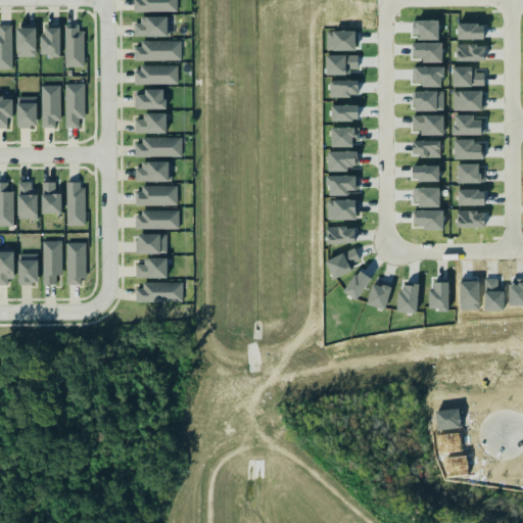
[(177,11),(177,0),(133,0),(133,11),(177,11)]
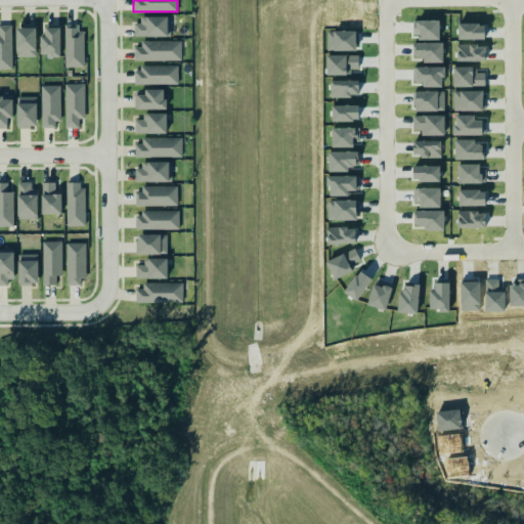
[(170,36),(169,17),(133,17),(133,37),(170,36)]
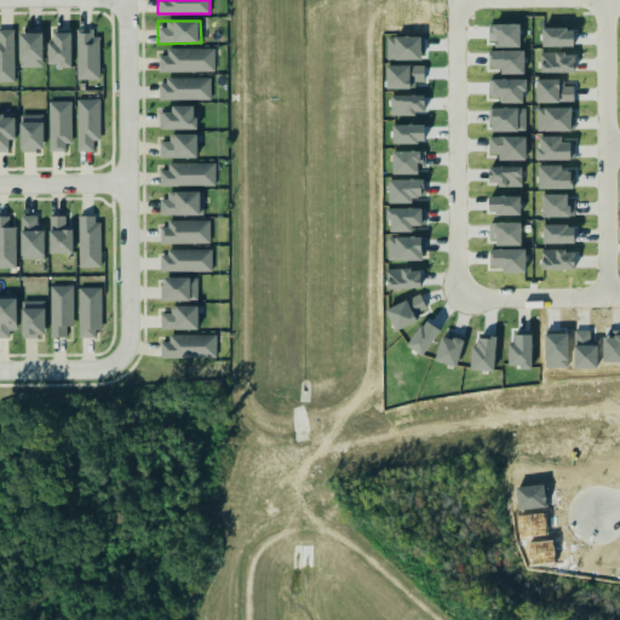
[(494,46),(520,46),(520,23),(493,24),(494,46)]
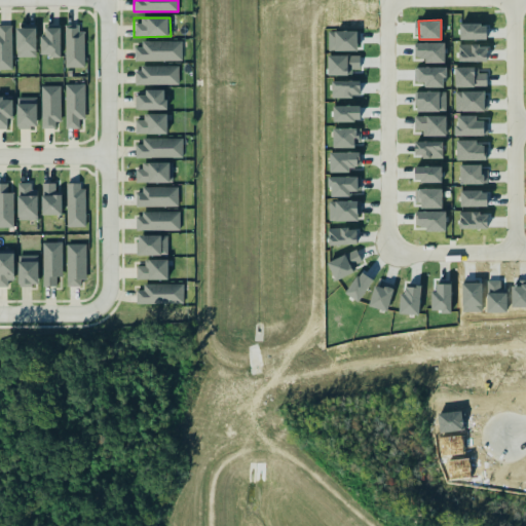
[(459,23),(459,38),(486,39),(487,24),(459,23)]
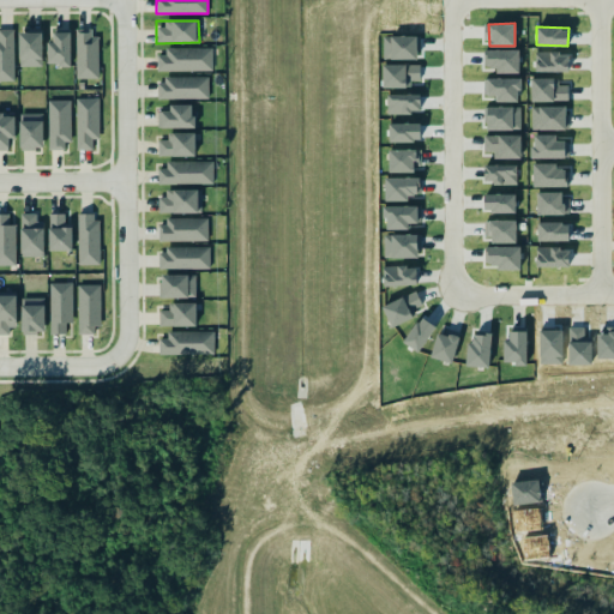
[(12,29),(0,29),(0,80),(13,80),(12,29)]
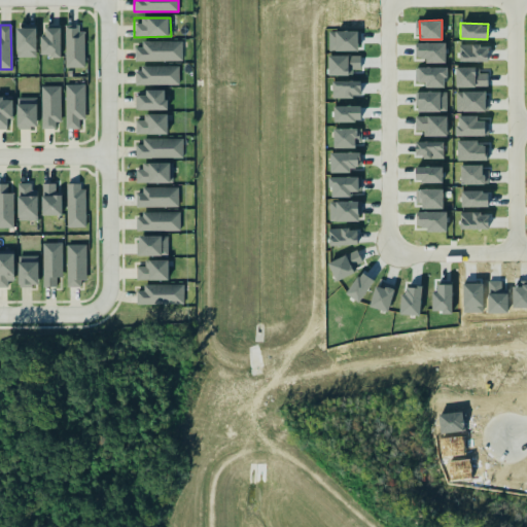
[(82,68),(83,25),(65,25),(64,67),(82,68)]
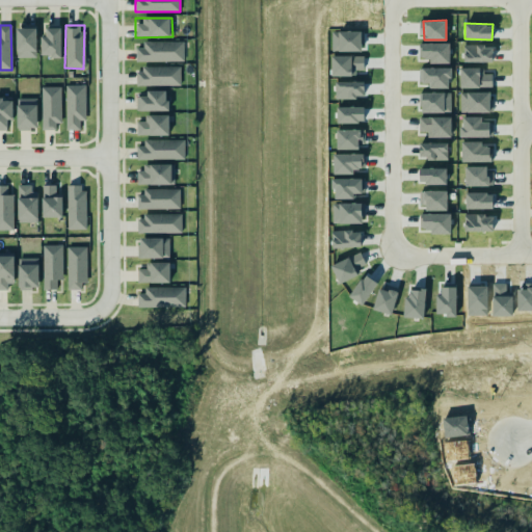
[(17,26),(16,57),(35,57),(36,27),(17,26)]
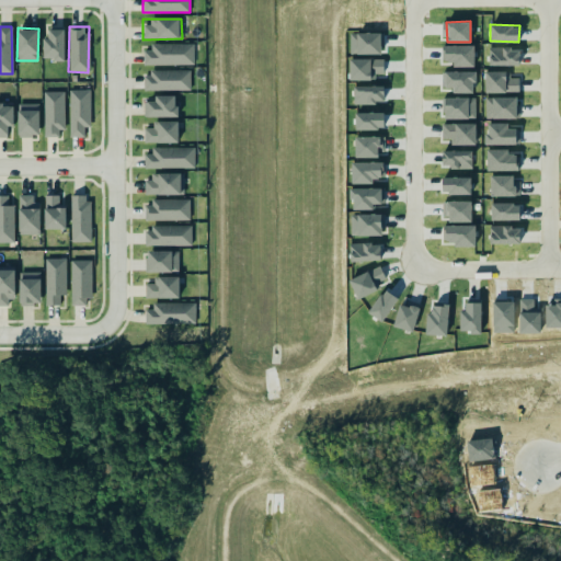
[(64,59),(65,29),(45,29),(44,59),(64,59)]
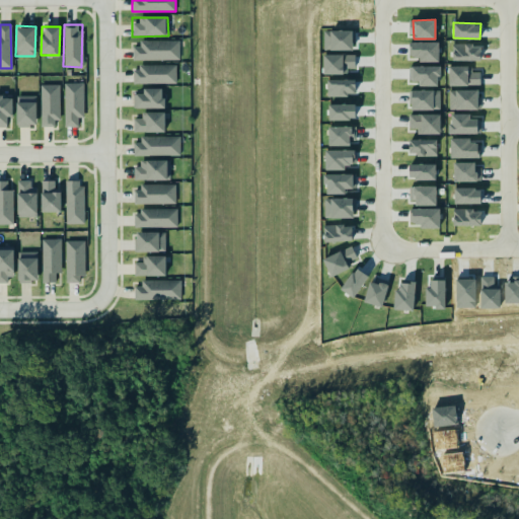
[(139,41),(139,46),(132,47),(133,60),(179,59),(178,40),(139,41)]
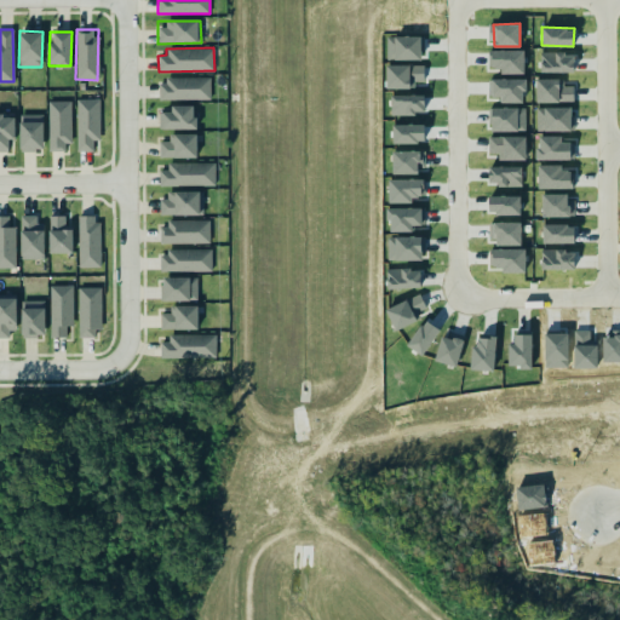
[(524,50),(488,50),(488,67),(500,67),(500,73),(523,74),(524,50)]
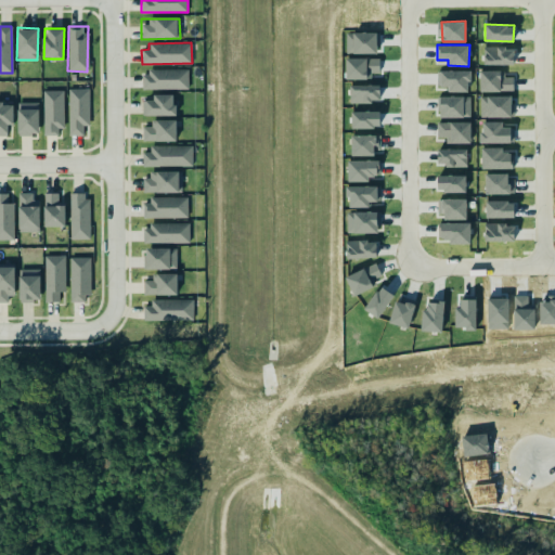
[(514,64),(514,48),(482,47),(482,64),(514,64)]
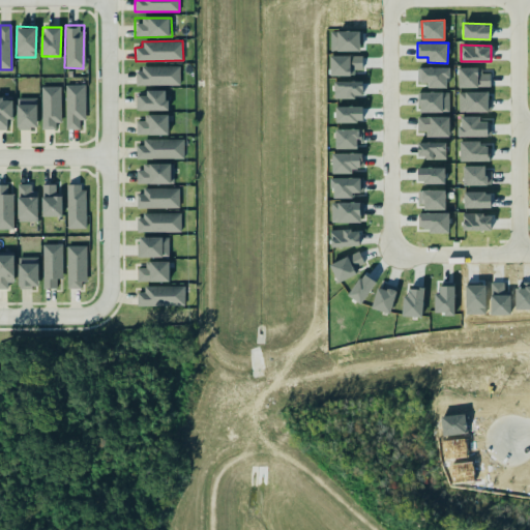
[(136,85),(179,85),(179,66),(136,66),(136,85)]
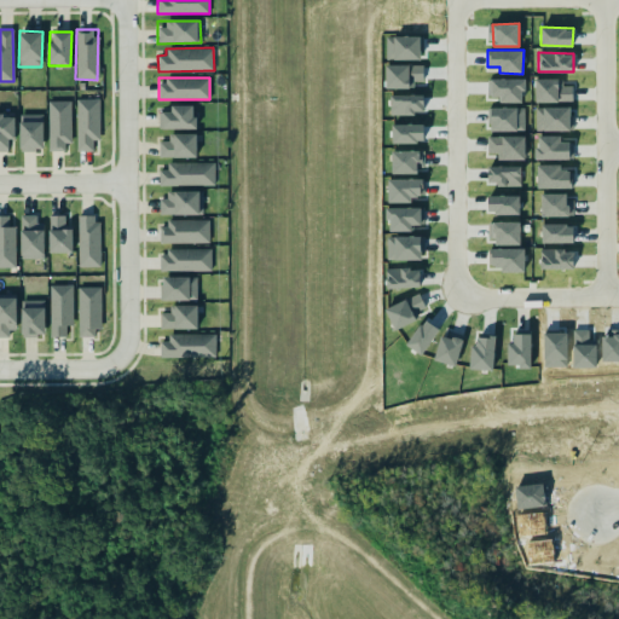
[(536,102),(573,102),(573,86),(562,86),(562,77),(534,79),(536,102)]
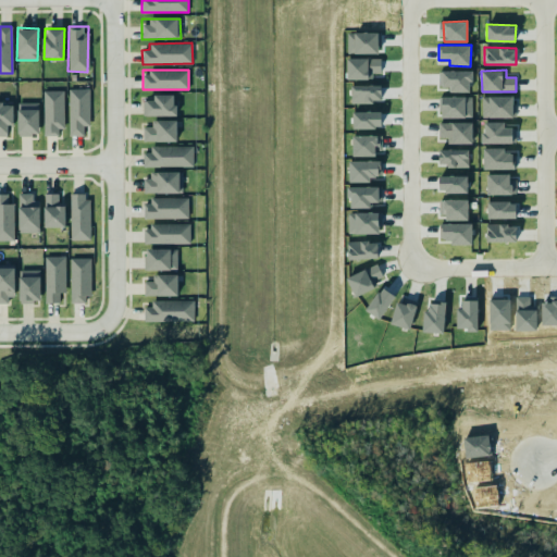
[(471,71),(440,71),(440,86),(448,86),(448,91),(471,93),(471,71)]
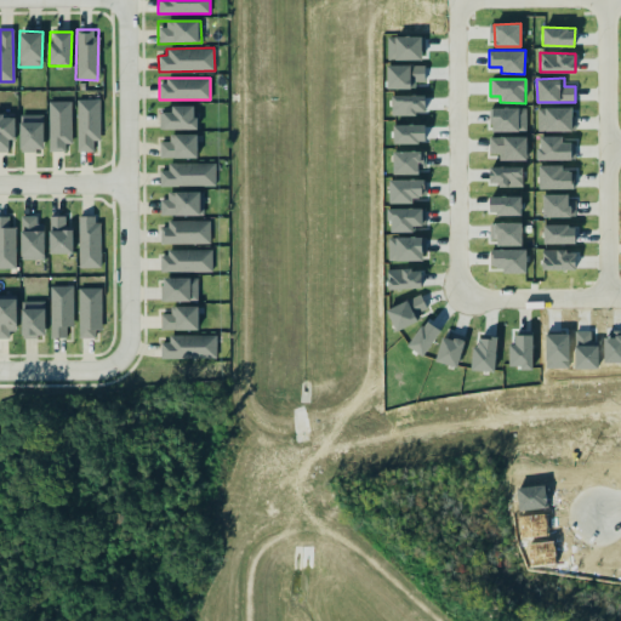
[(77,100),(77,152),(93,151),(92,140),(100,140),(100,98),(77,100)]
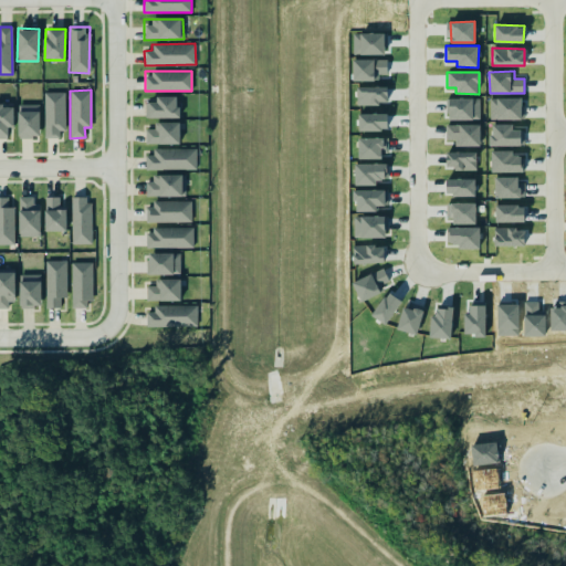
[(63,92),(43,92),(44,138),(64,137),(63,92)]
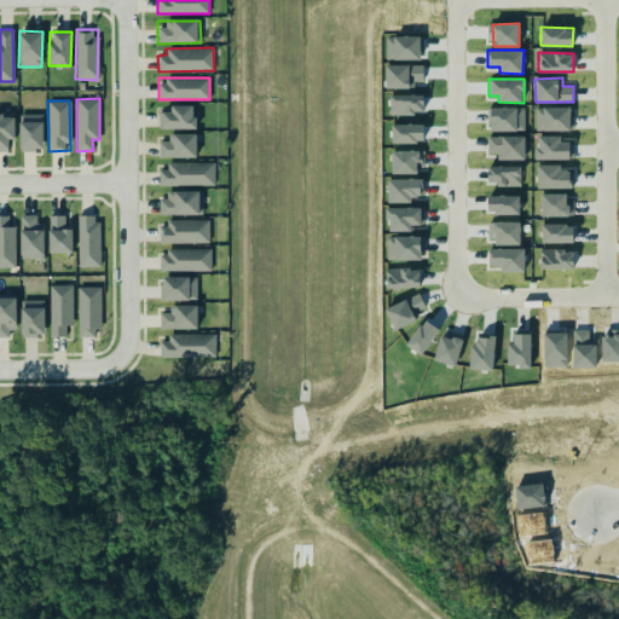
[(194,128),(195,108),(161,106),(161,127),(194,128)]
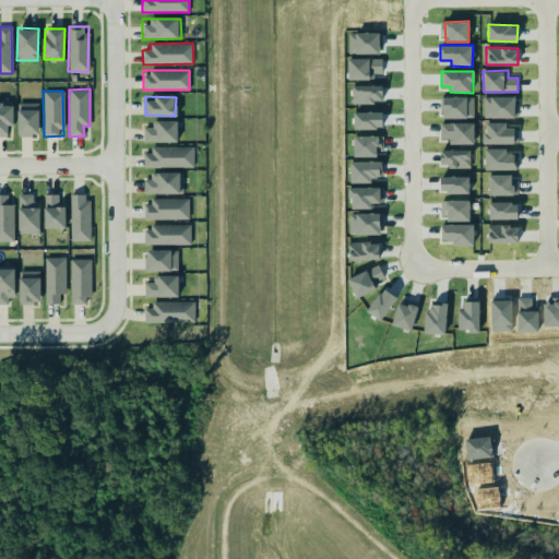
[(473,96),(442,97),(443,118),(473,118),(473,96)]
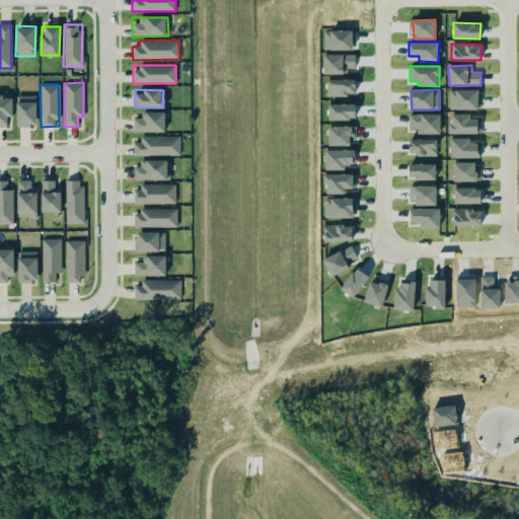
[(479,109),(479,90),(450,89),(449,108),(479,109)]
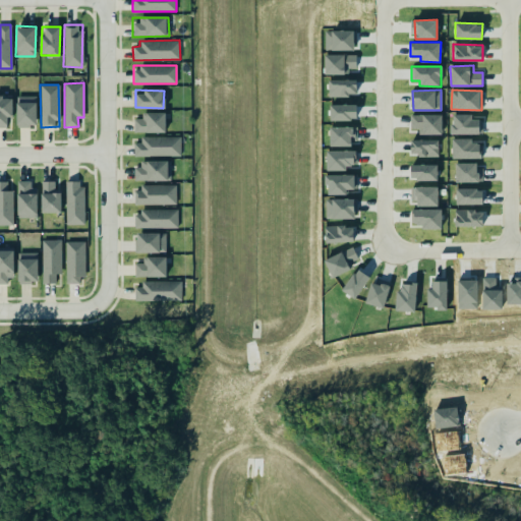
[(36,96),(16,96),(16,126),(37,126),(36,96)]
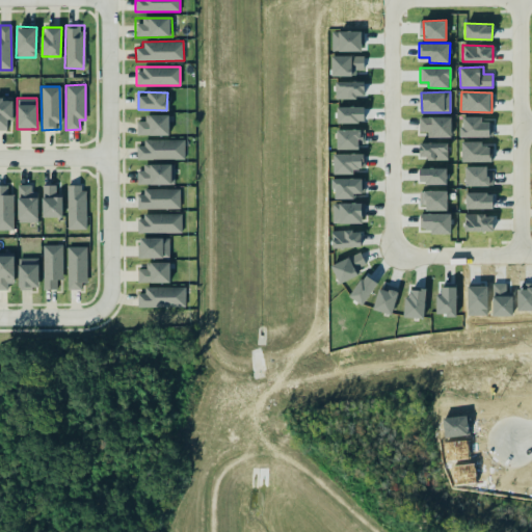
[(0,130),(6,130),(7,121),(12,121),(12,99),(0,99),(0,130)]
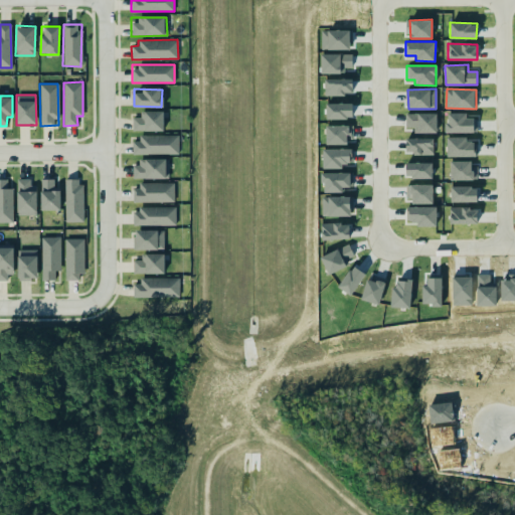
[(132,117),(132,131),(163,130),(163,111),(140,112),(140,117),(132,117)]
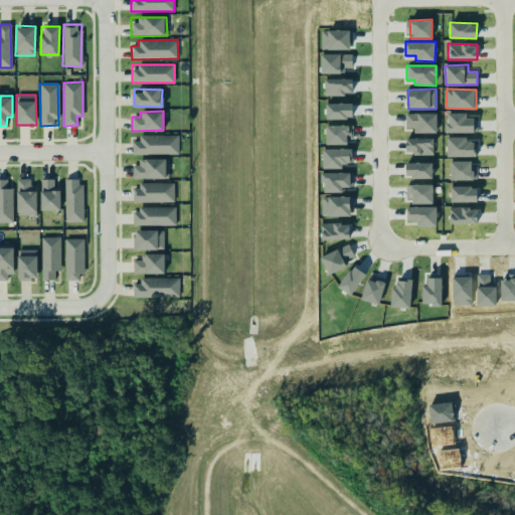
[(437,113),(405,113),(405,127),(413,127),(413,133),(437,132),(437,113)]
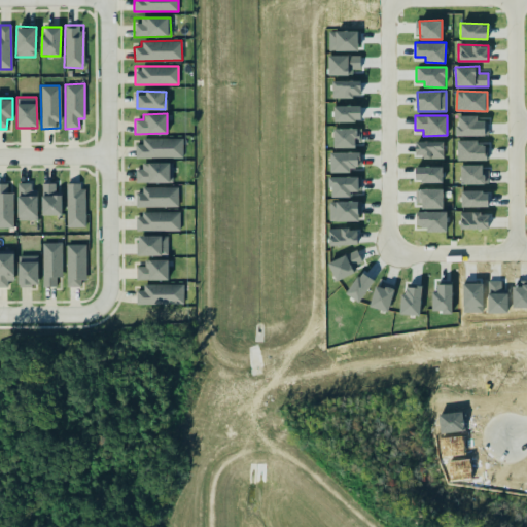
[(456,135),(487,135),(488,120),(477,120),(477,115),(456,115),(456,135)]
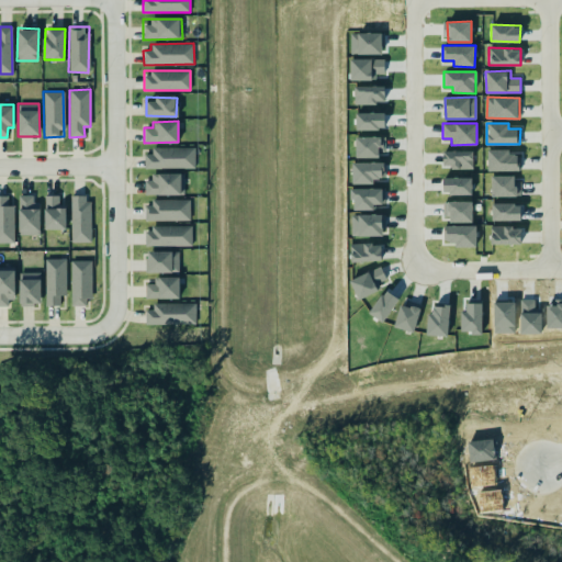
[(194,147),(152,147),(152,154),(144,154),(144,168),(194,168),(194,147)]
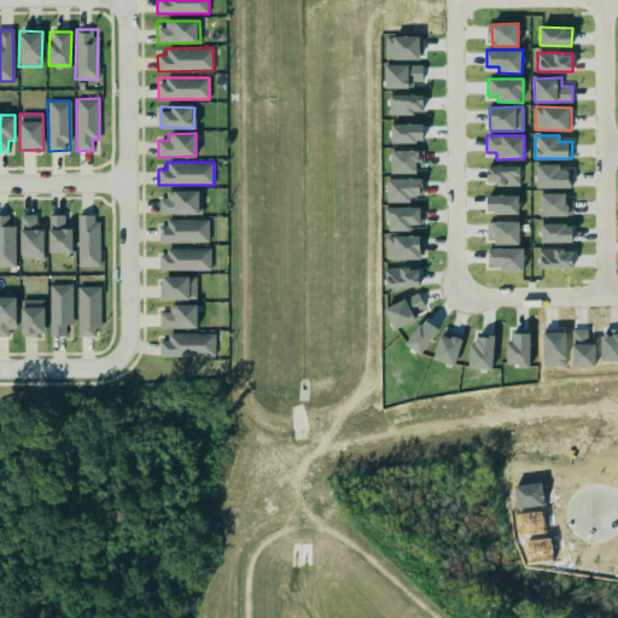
[(519,185),(520,165),(487,164),(487,185),(519,185)]
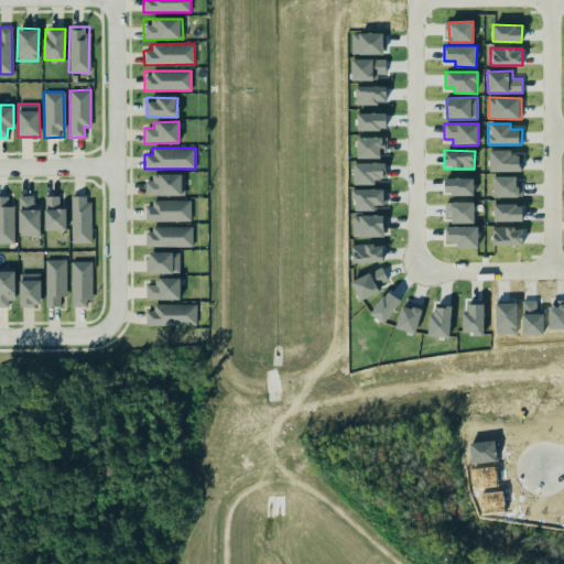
[(489,171),(522,171),(522,155),(511,155),(511,150),(489,150),(489,171)]
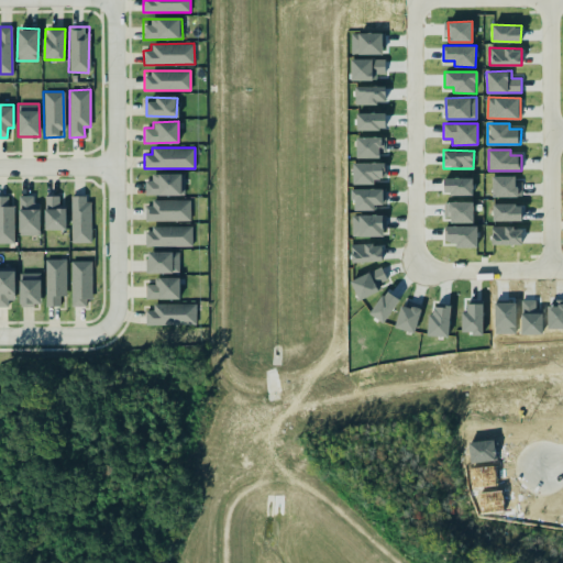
[(184,175),(144,175),(145,195),(184,195),(184,175)]
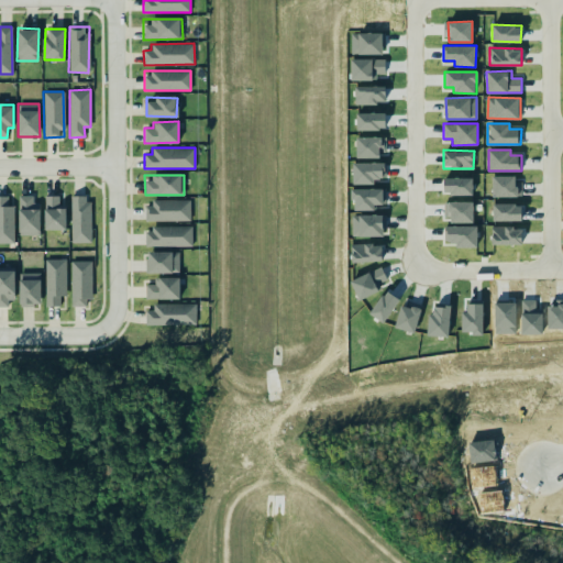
[(443,177),(443,195),(472,195),(473,178),(443,177)]
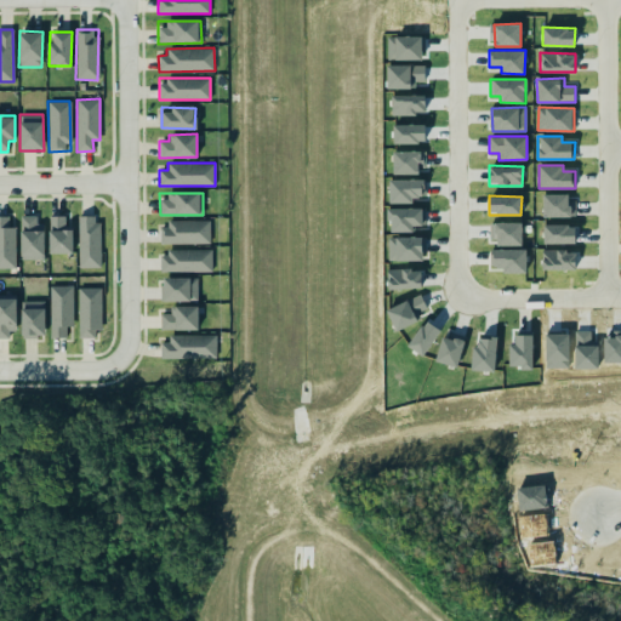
[(575,195),(542,195),(542,217),(575,216),(575,195)]
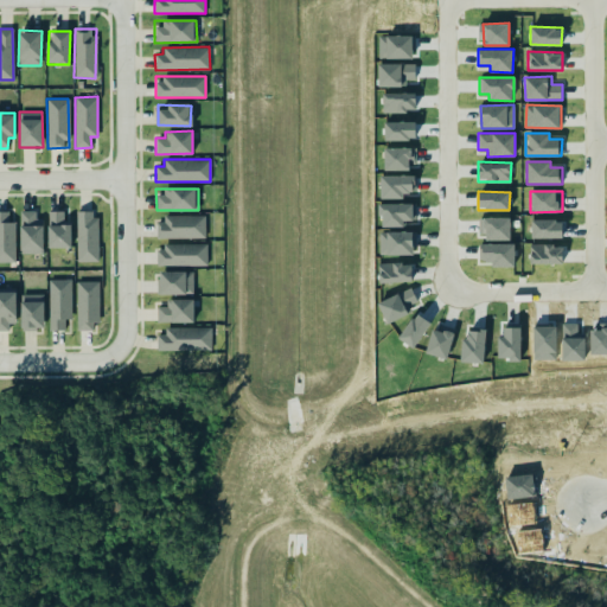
[(42,210),(19,211),(20,253),(42,253),(42,210)]
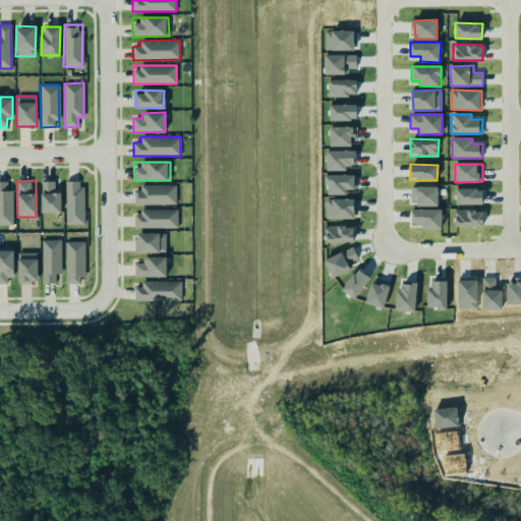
[(0,224),(12,224),(12,190),(6,190),(7,181),(0,181),(0,224)]
